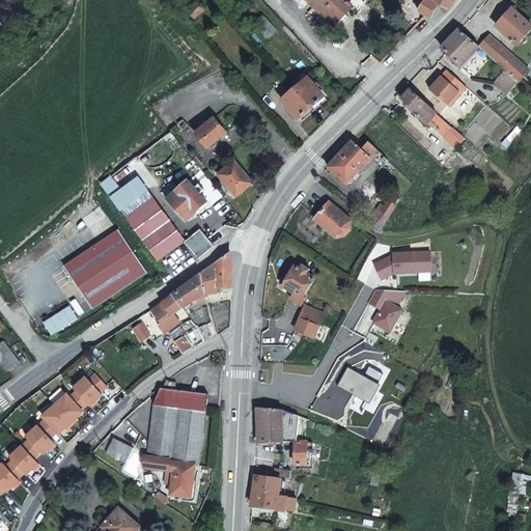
[(307,0),(333,26),(352,7),(344,0),(307,0)]
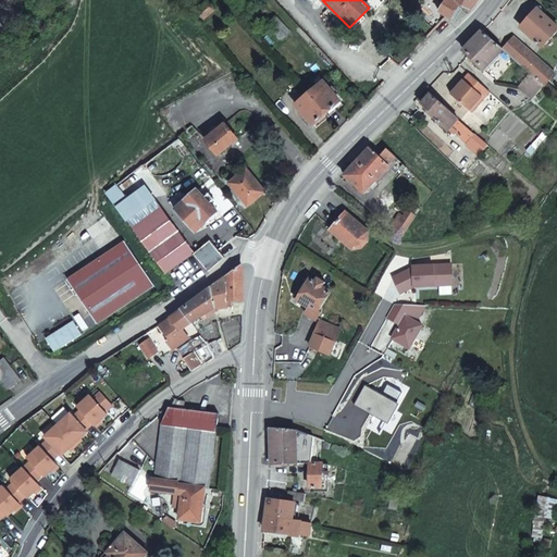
[(446,0),(440,12),(447,16),(452,20),(462,4),(472,10),(479,0),(446,0)]
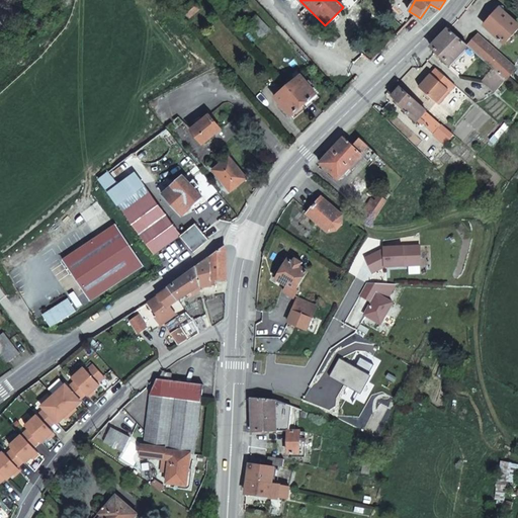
[(183,11),(189,18),(199,11),(193,3),(183,11)]
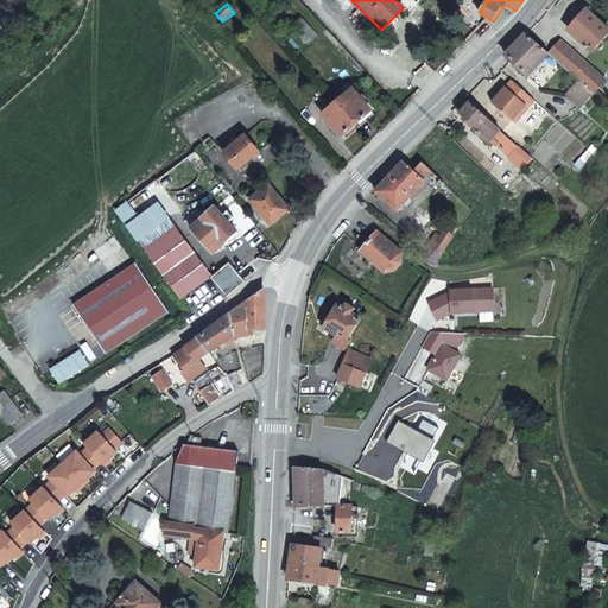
[(607,29),(602,24),(588,11),(571,30),(594,51),(607,36),(607,29)]
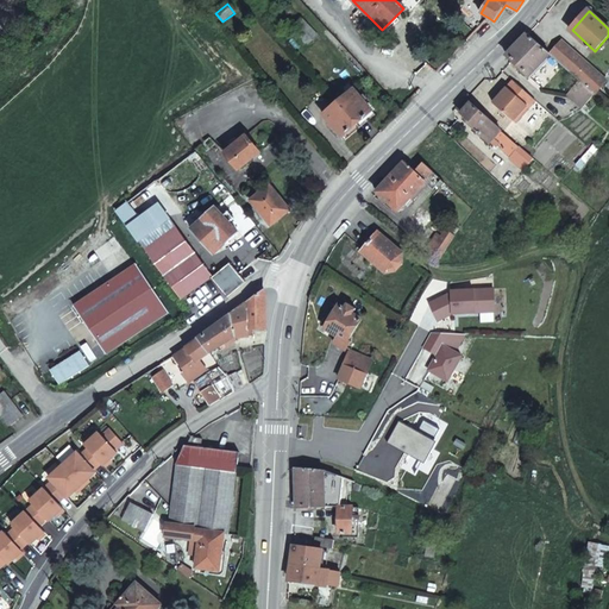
[(302,20),(294,27),(308,43),(316,36),(302,20)]
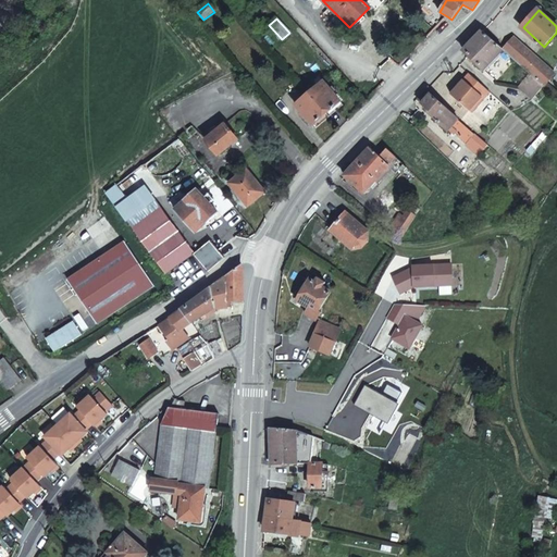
[(504,48),(484,29),(473,41),(465,49),(485,67),(500,52),(523,74),(524,73),(528,75),(531,72),(504,48)]
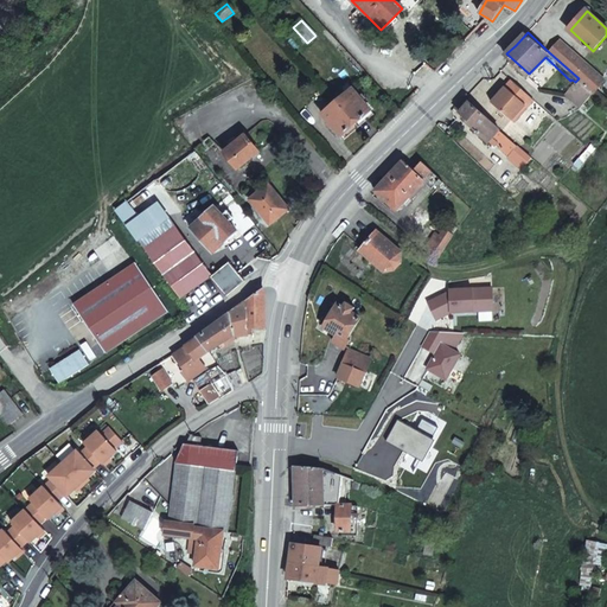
[(579,78),(583,83),(594,93),(606,81),(561,39),(549,52),(579,78)]
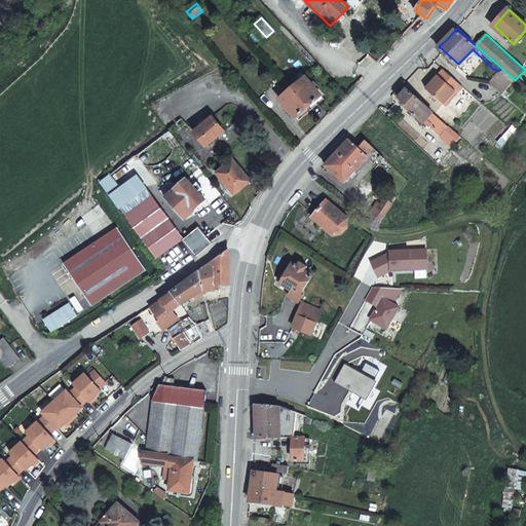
[(458,92),(464,85),(445,69),(428,87),(445,103),(456,90),(458,92)]
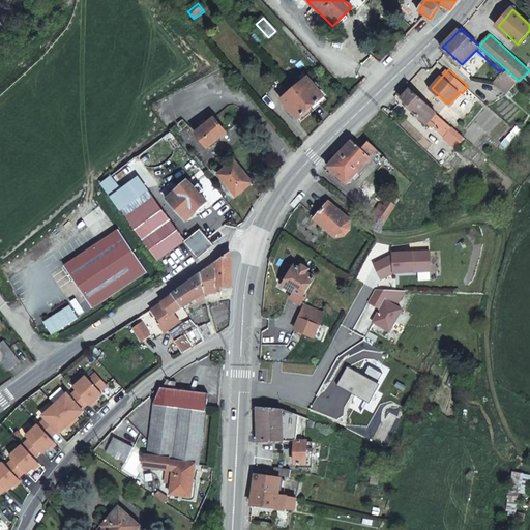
[(497,87),(506,96),(520,82),(519,81),(509,72),(497,87)]
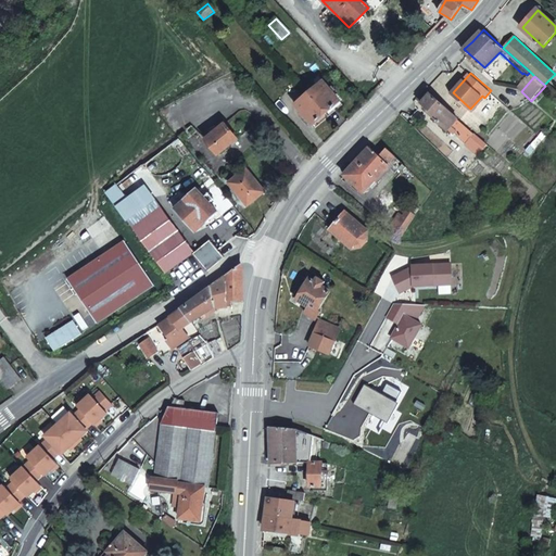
[(321,81),(308,93),(326,113),(339,102),(321,81)]
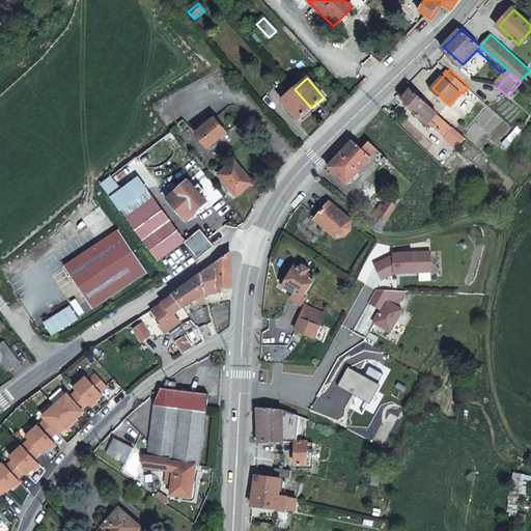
[(438,112),(406,86),(399,93),(403,98),(402,99),(408,104),(406,106),(426,124),(437,113),(438,112)]
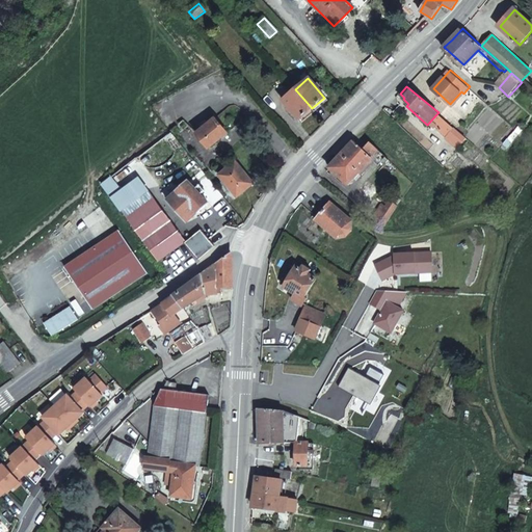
[(312,108),(295,89),(282,101),(298,121),(312,108)]
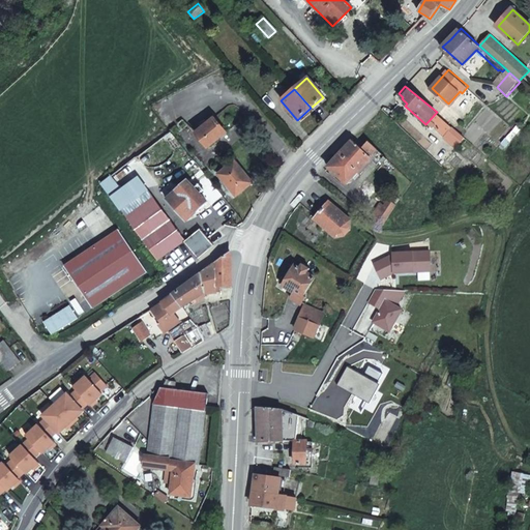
[(431,121),(437,126),(443,119),(436,113),(425,124),(427,125),(431,121)]
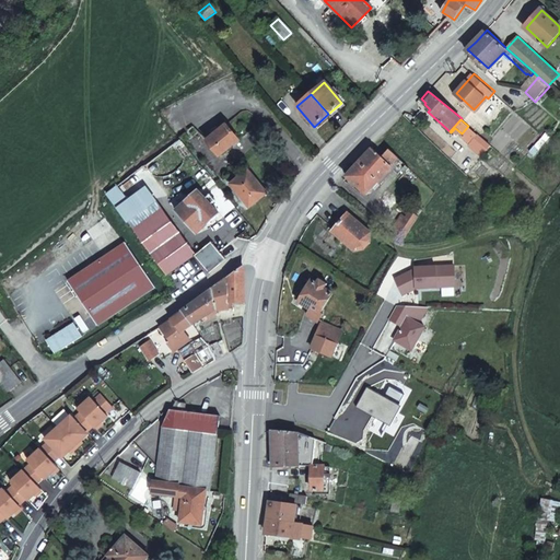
[(205,140),(218,155),(236,140),(224,125),(205,140)]
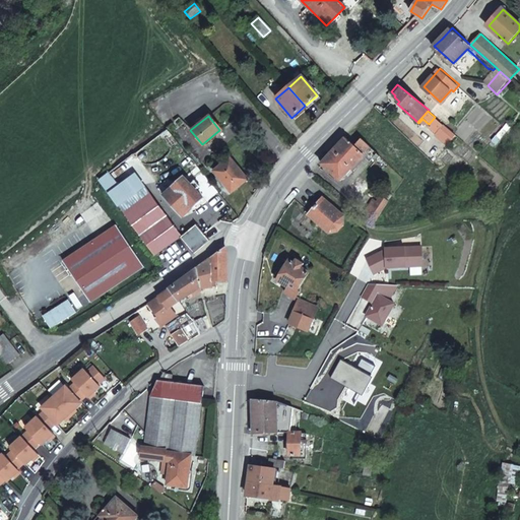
[(438,132),(445,125),(435,118),(435,117),(429,124),(438,132)]
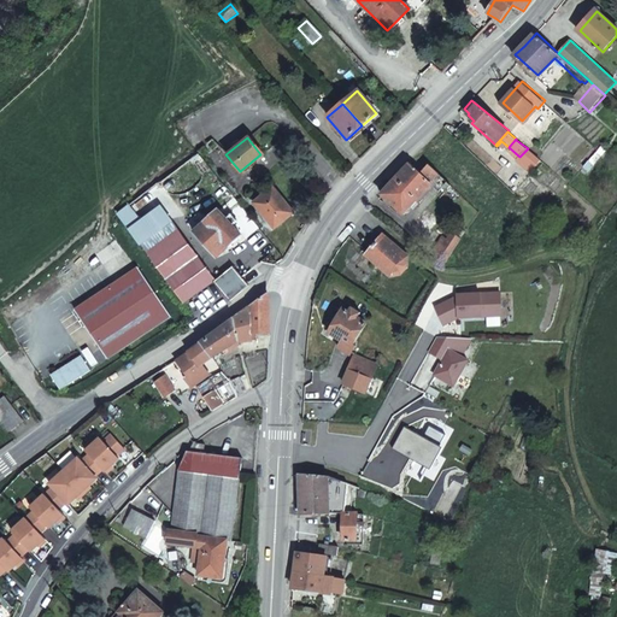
[(589,170),(609,151),(603,145),(583,164),(589,170)]
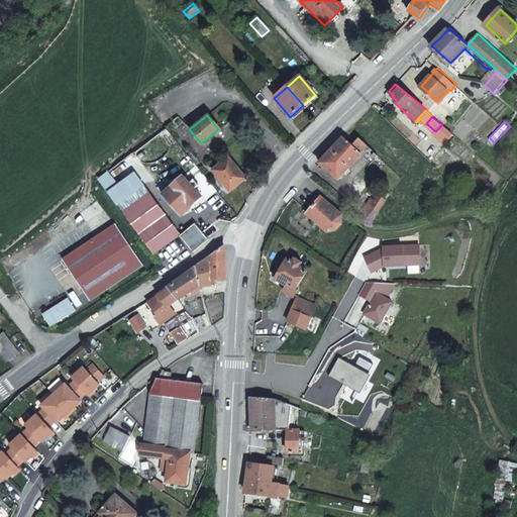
[(352,145),(343,137),(333,148),(332,148),(319,163),(337,180),(369,147),(359,138),(352,145)]
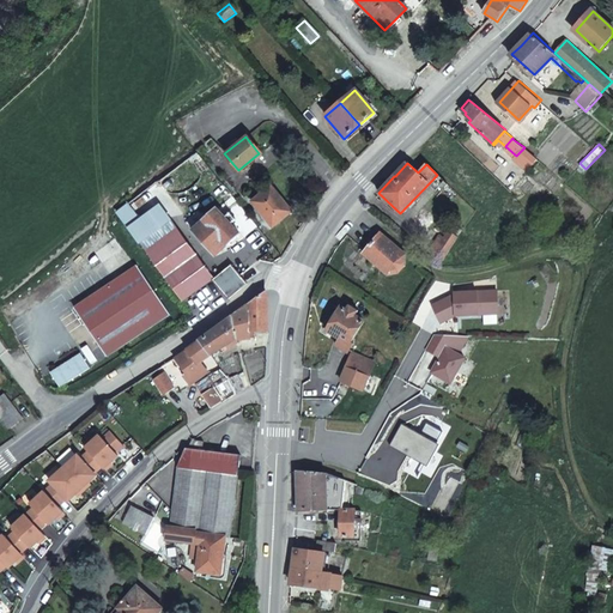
[(273,187),(254,201),(272,226),(292,212),(273,187)]
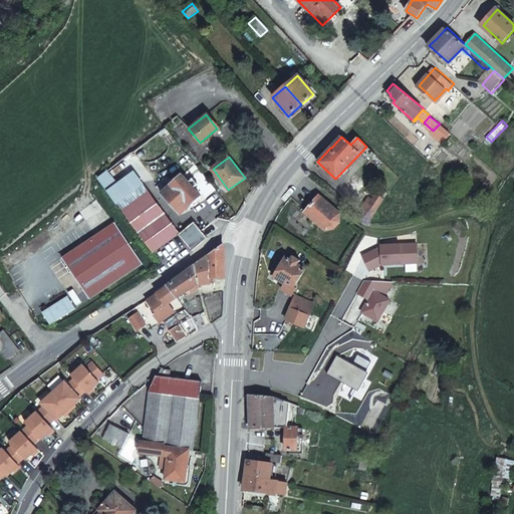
[(106,174),(98,180),(107,193),(116,186),(106,174)]
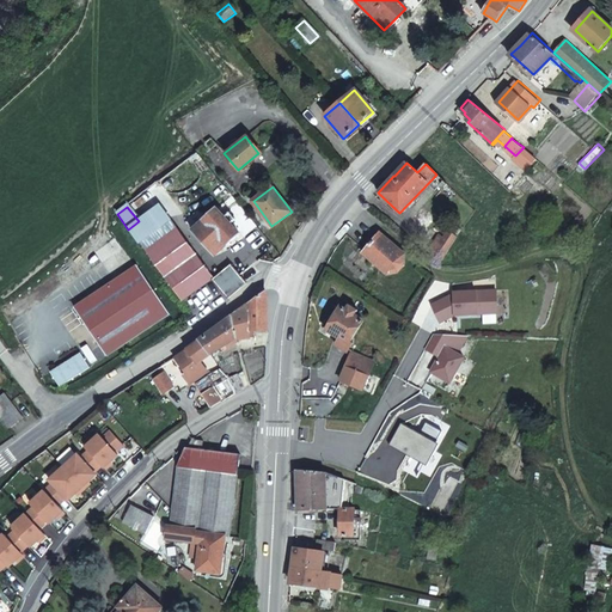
[(139,221),(128,230),(140,245),(170,221),(159,207),(139,221)]
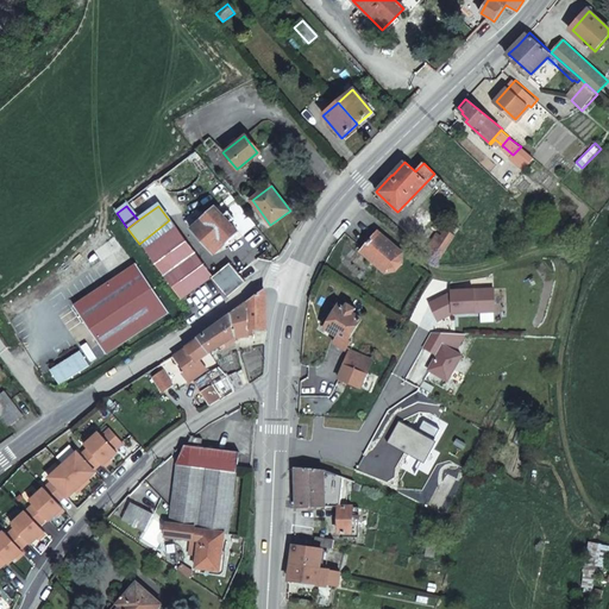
[(192,230),(214,253),(237,232),(214,208),(192,230)]
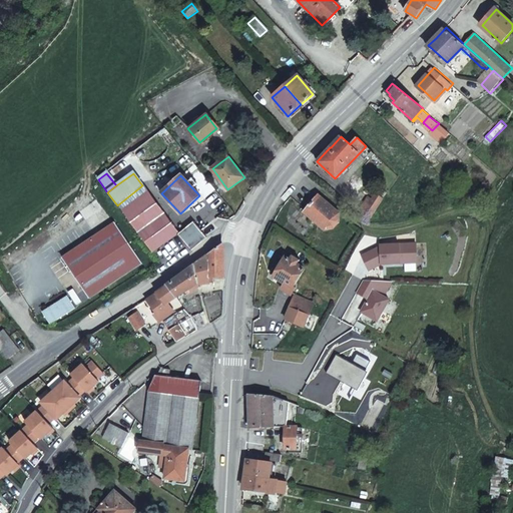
[(142,185),(117,205),(153,253),(178,234),(142,185)]
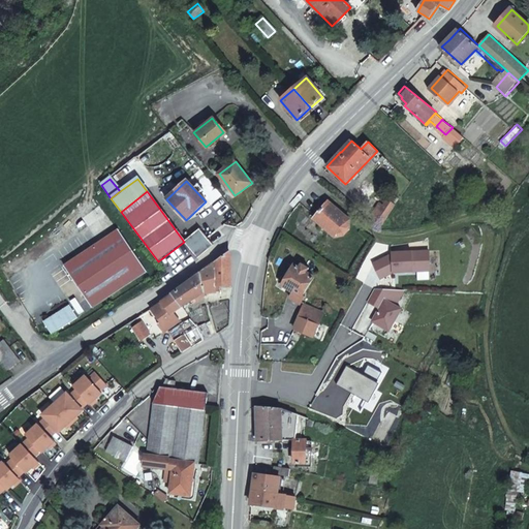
[(372,225),(379,230),(381,227),(380,226),(395,205),(389,200),(384,206),(379,203),(372,215),(377,218),(372,225)]
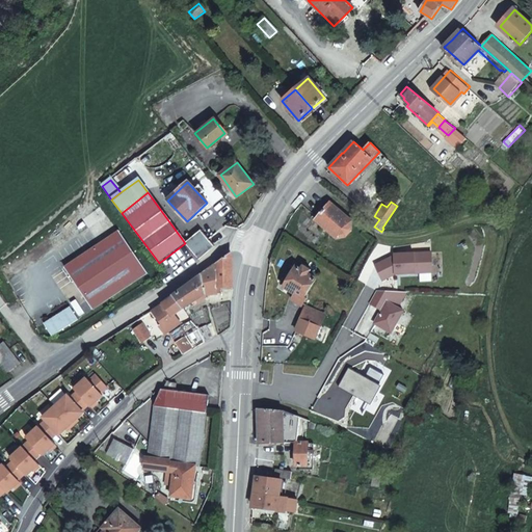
[(351,220),(330,204),(316,220),(338,237),(346,236),(351,230),(351,220)]
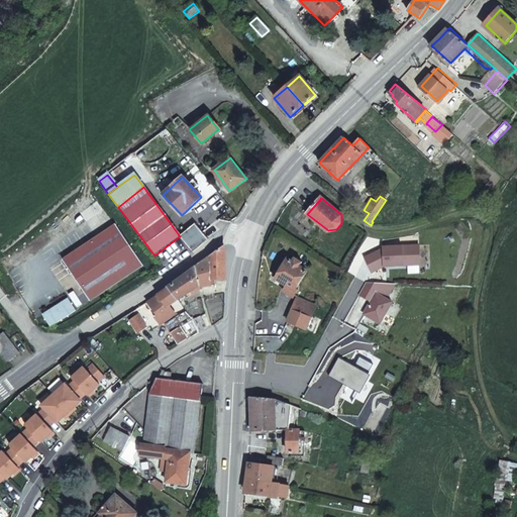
[(143,265),(115,223),(63,260),(90,301),(143,265)]
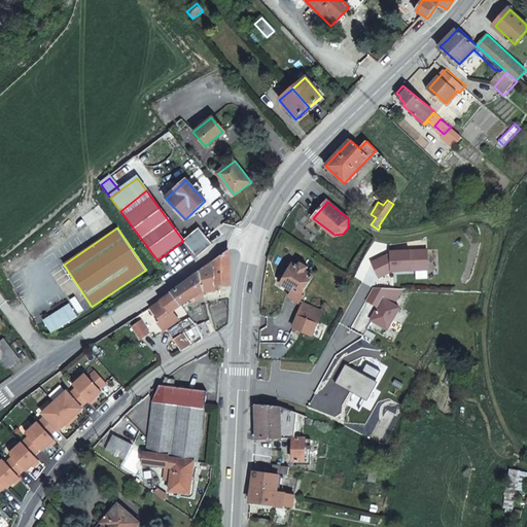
[(199,227),(183,241),(197,256),(213,243),(199,227)]
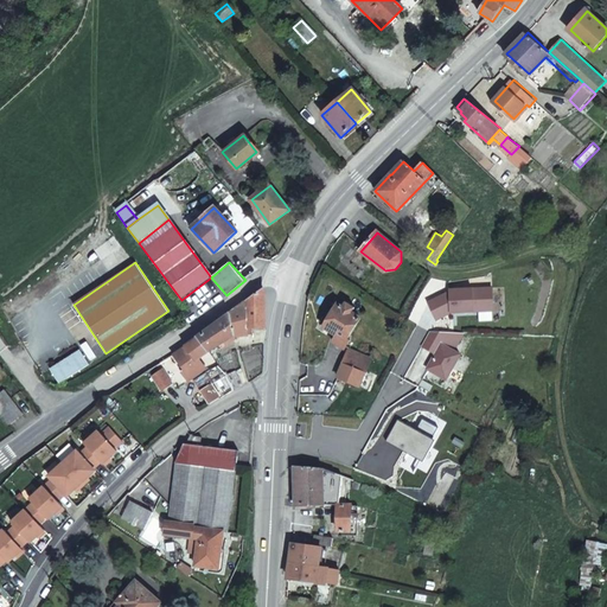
[(434,315),(498,312),(497,286),(449,287),(451,295),(433,296),(434,315)]
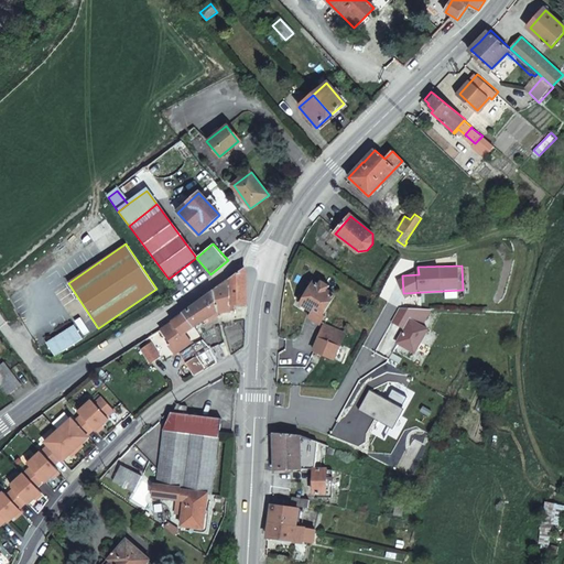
[(231,304),(248,304),(247,268),(243,270),(231,279),(231,304)]
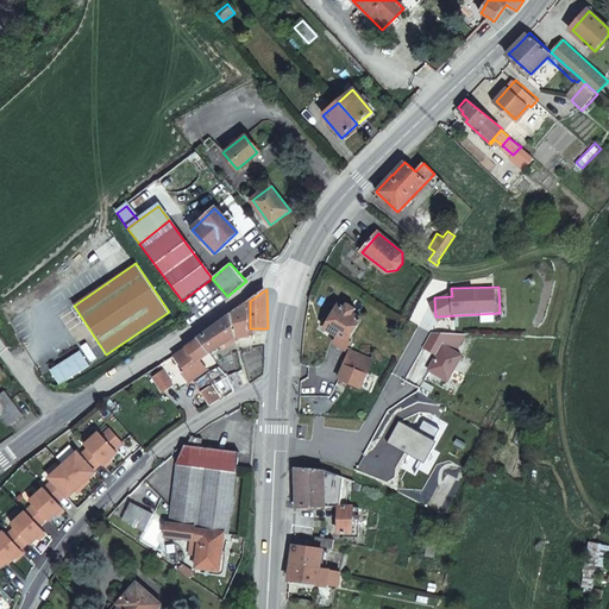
[(231,315),(237,338),(250,337),(250,328),(250,301),(231,315)]
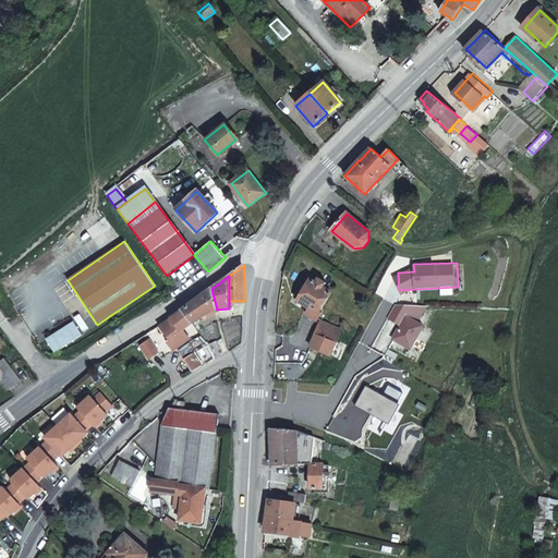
[(325,288),(327,283),(318,278),(315,282),(311,280),(299,301),(311,308),(307,315),(318,322),(322,315),(319,314),(332,292),(325,288)]
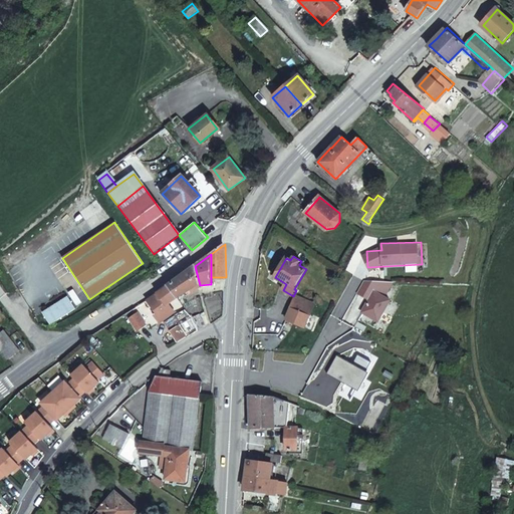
[(195,266),(168,285),(178,298),(179,298),(198,285),(200,285),(195,266)]
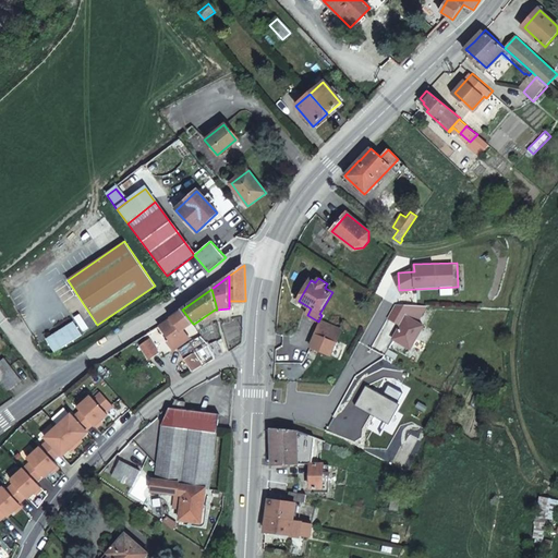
[(416,350),(427,325),(422,322),(426,312),(399,299),(389,319),(401,325),(393,340),(416,350)]
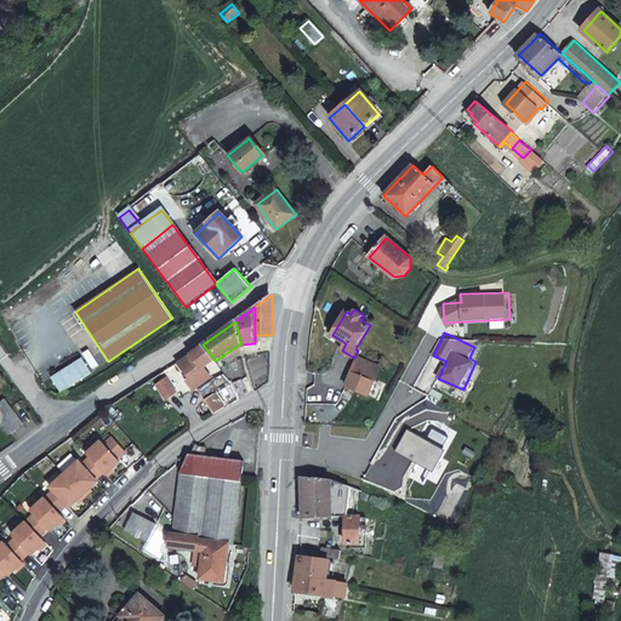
[(203,345),(180,362),(195,387),(210,377),(204,368),(215,360),(203,345)]
